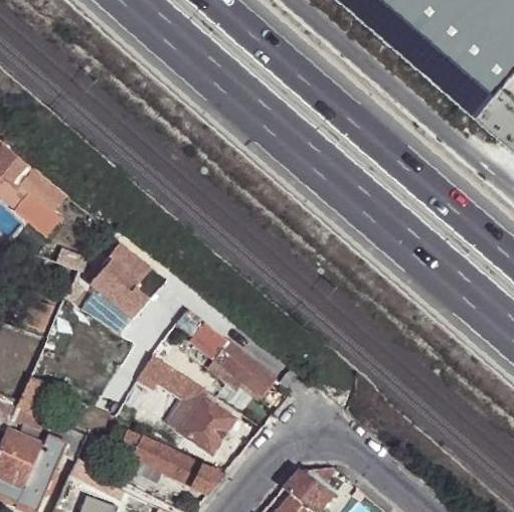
[(339,0),(513,151),(513,94),(503,86),(513,72),(513,0),(339,0)]
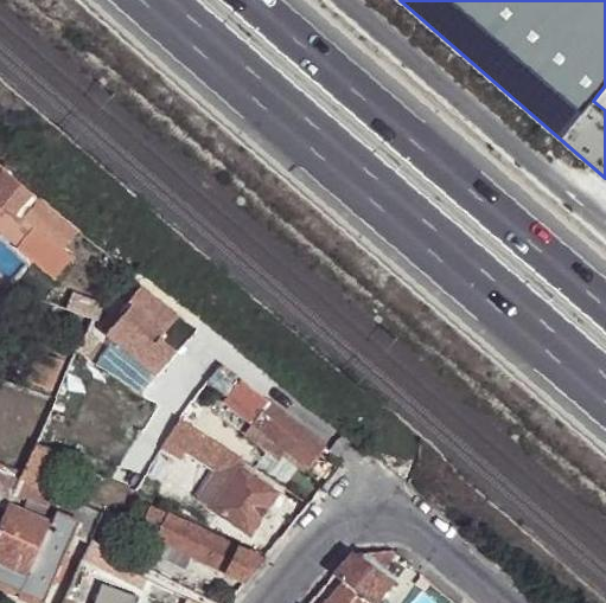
[(62,247),(77,229),(0,162),(0,200),(20,218),(24,216),(33,224),(16,244),(53,276),(72,255),(62,247)]
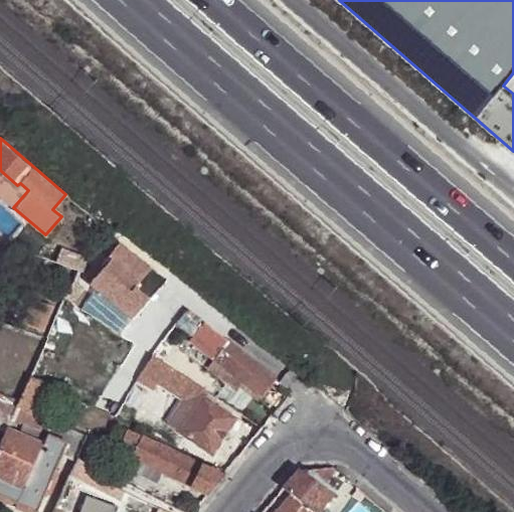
[(165,279),(120,241),(84,281),(130,320),(165,279)]
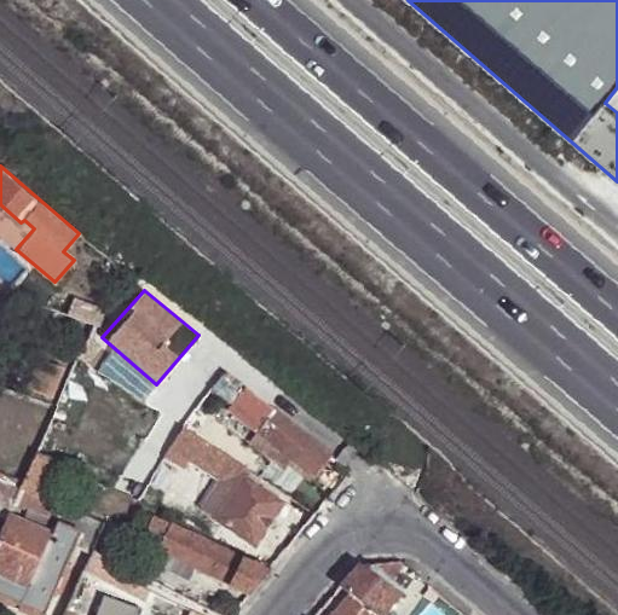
[(104,315),(109,311),(75,297),(68,314),(92,323),(98,312),(104,315)]
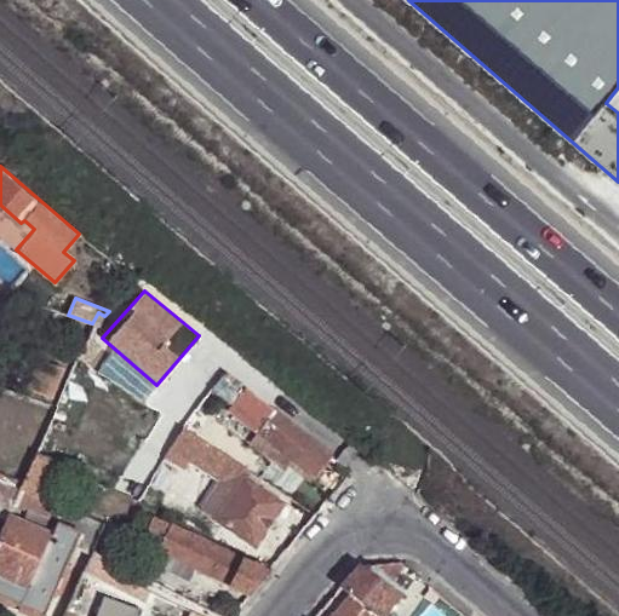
[(315,476),(331,455),(228,369),(212,387),(233,403),(229,407),(258,430),(291,456),(315,476)]
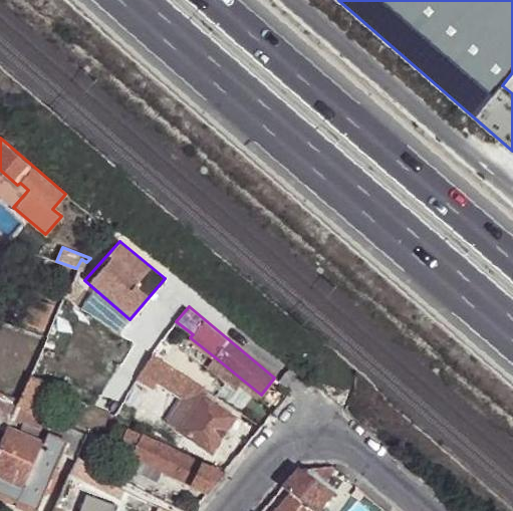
[(207,390),(152,352),(137,375),(154,387),(158,381),(182,397),(196,406),(180,430),(212,451),(235,415),(204,394),(207,390)]
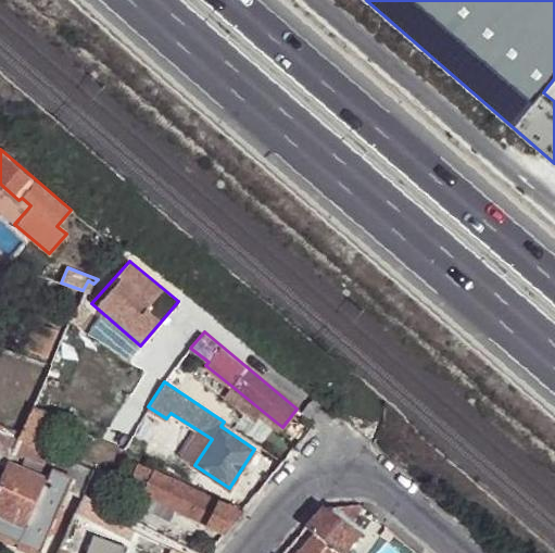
[(256,414),(261,410),(231,386),(224,396),(250,415),(252,412),(256,414)]
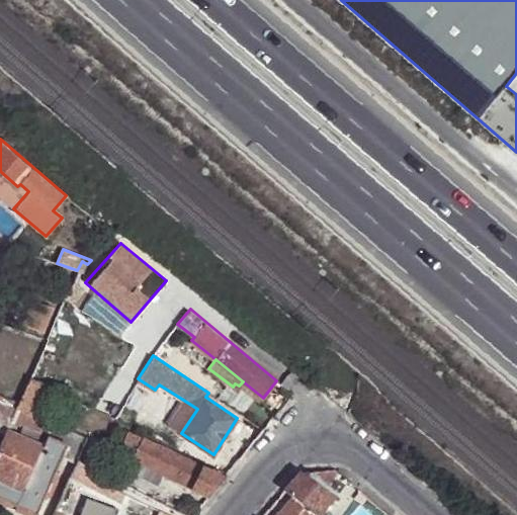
[(30,414),(46,384),(31,377),(20,402),(17,409),(30,414)]
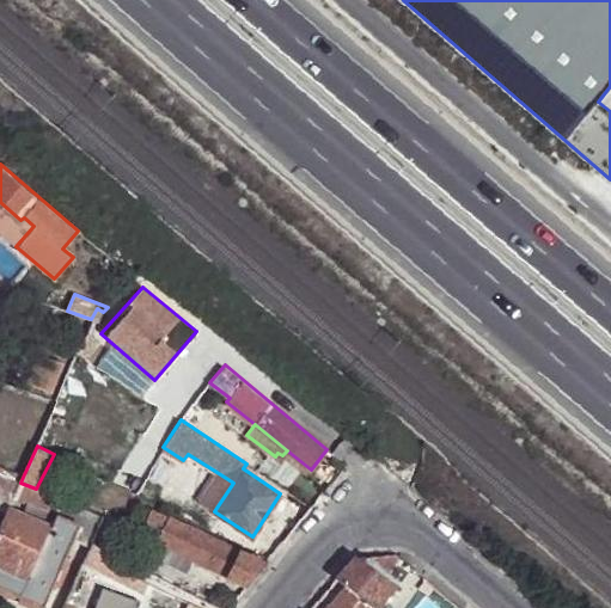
[(233,483),(217,472),(199,501),(214,511),(233,483)]
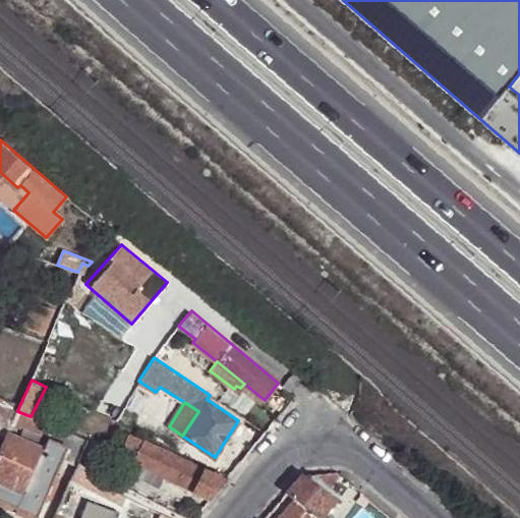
[(9,428),(17,411),(6,406),(0,403),(0,430),(7,434),(9,428)]
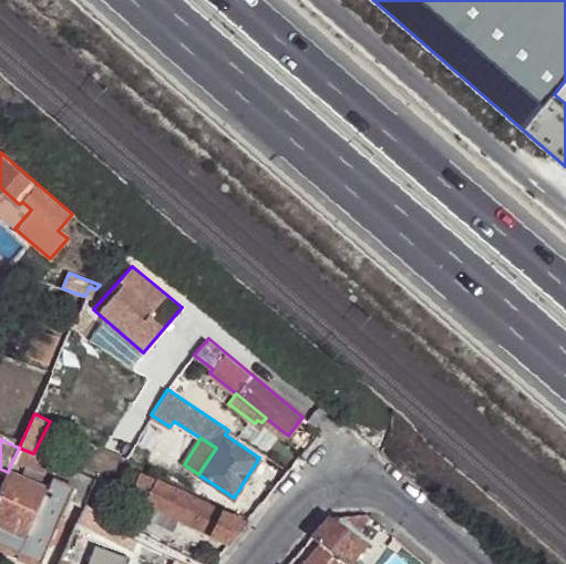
[(58,461),(33,453),(19,448),(10,467),(48,484),(58,461)]
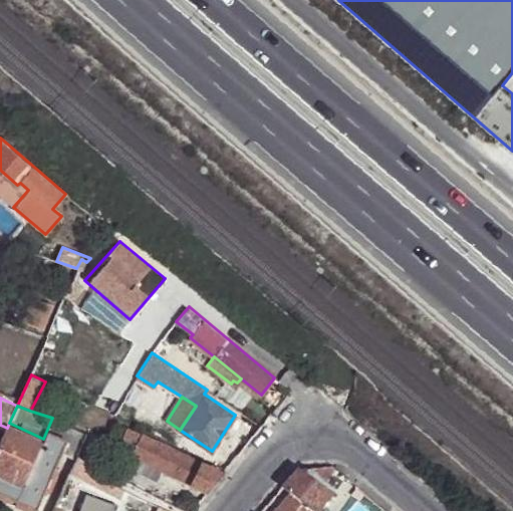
[(52,418),(43,439),(16,501),(37,510),(63,451),(75,456),(76,455),(86,432),(52,418)]
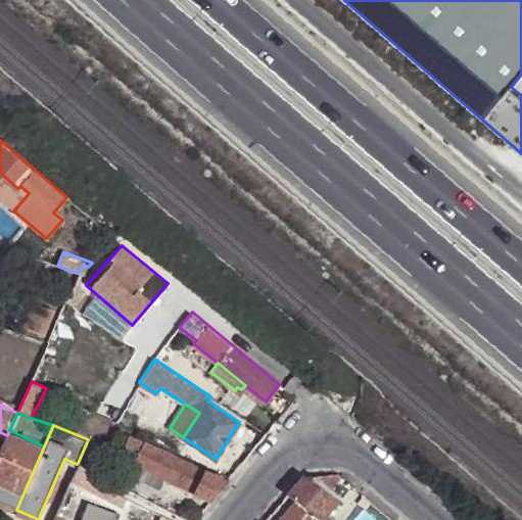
[(44,446),(9,430),(7,435),(0,450),(0,508),(9,512),(12,510),(16,510),(44,446)]
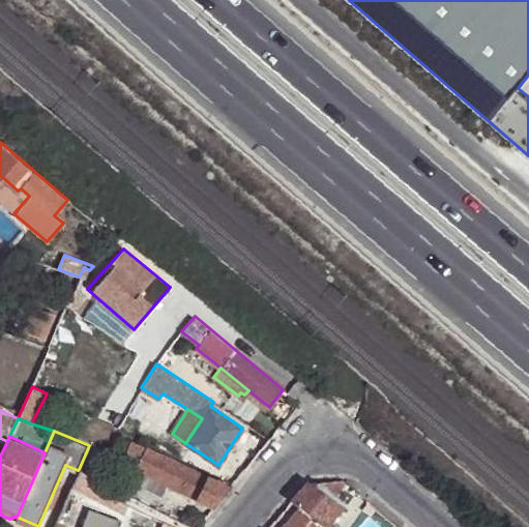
[(137,469),(147,448),(133,442),(123,462),(137,469)]
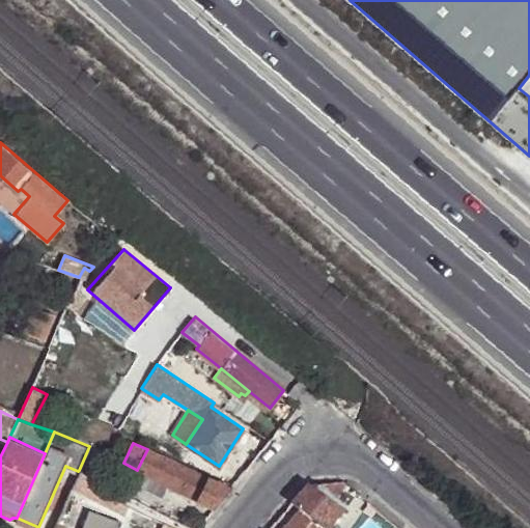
[(215,507),(229,489),(147,449),(137,470),(215,507)]
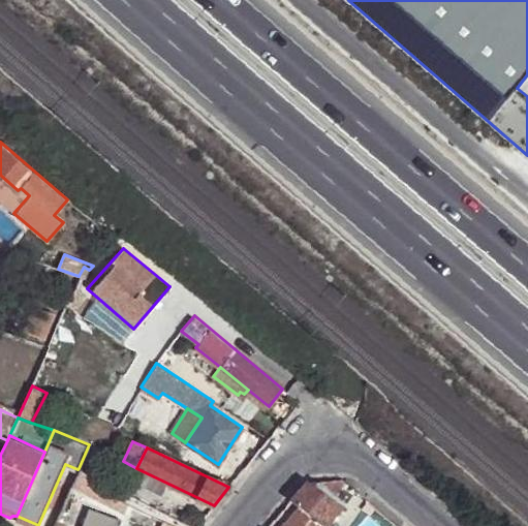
[(115,486),(79,468),(78,469),(69,489),(109,503),(115,486)]
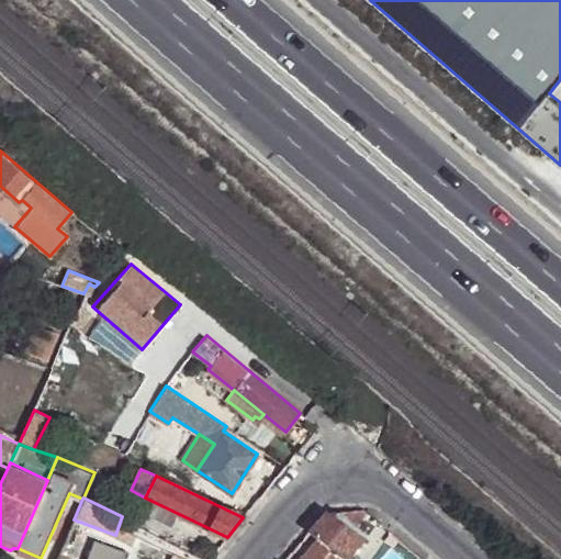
[(324,511),(309,529),(317,536),(298,558),(344,558),(363,536),(351,527),(365,509),(363,507),(324,511)]
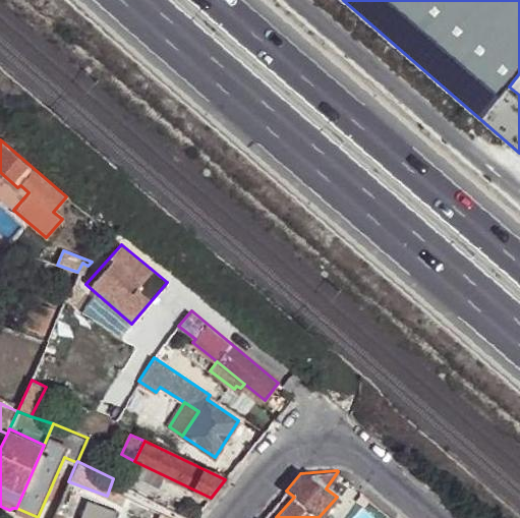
[(80,517),(115,517),(117,512),(88,502),(80,517)]
